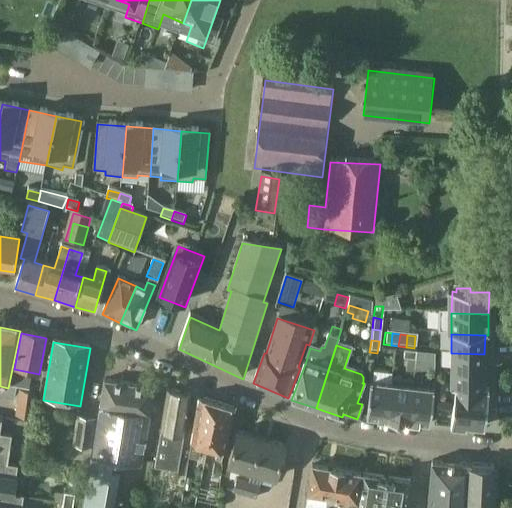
[(415,353),(404,352),(403,360),(414,361),(415,353)]
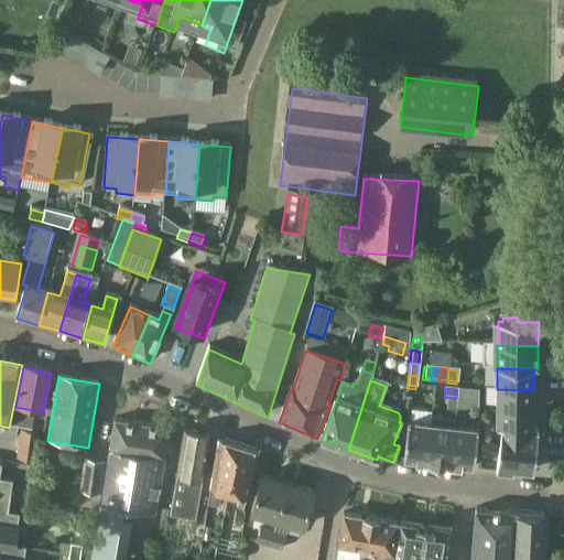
[(470,390),(457,389),(456,398),(469,399),(470,390)]
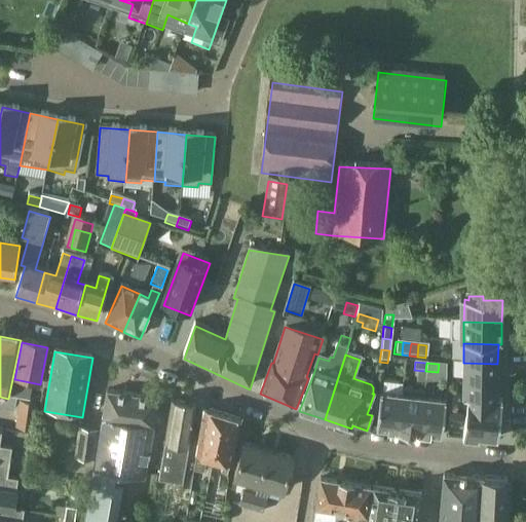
[(463,363),(462,381),(497,384),(497,364),(463,363)]
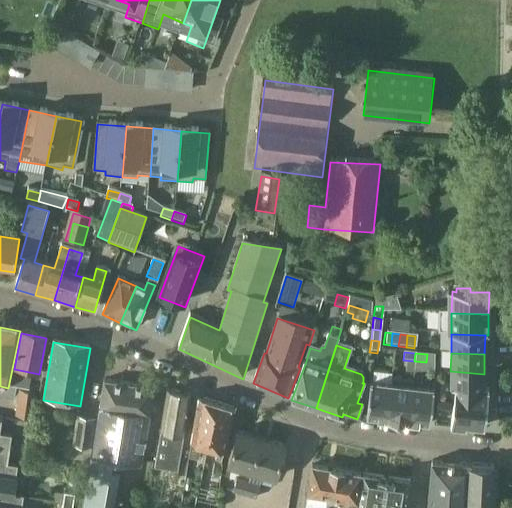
[(450,371),(450,389),(454,389),(483,393),(484,374),(450,371)]
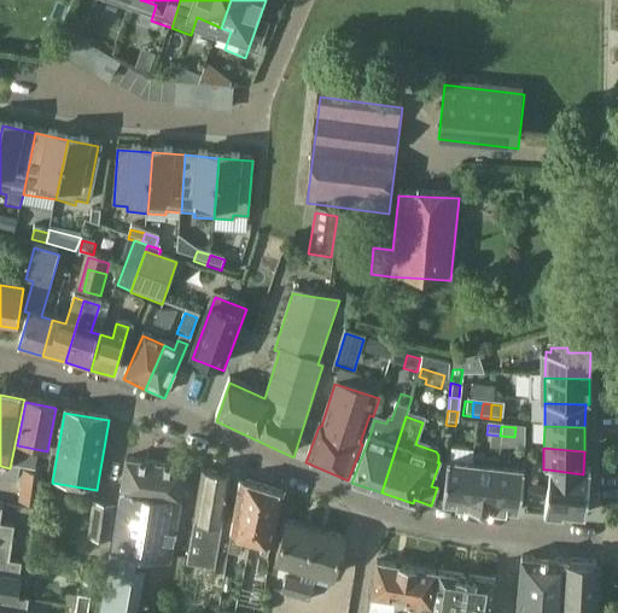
[(35,473),(38,460),(15,455),(12,468),(35,473)]
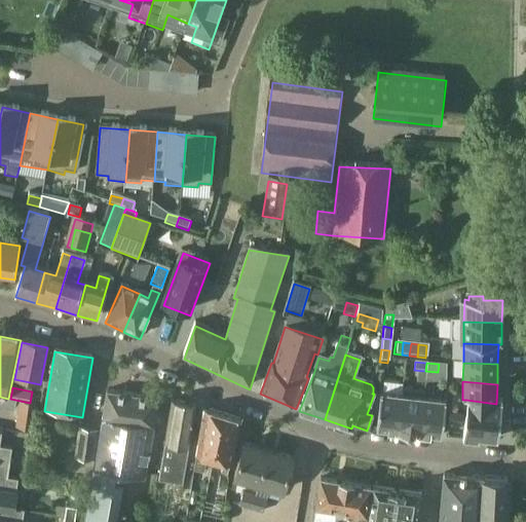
[(144,480),(153,430),(157,402),(106,394),(95,473),(115,476),(144,480)]
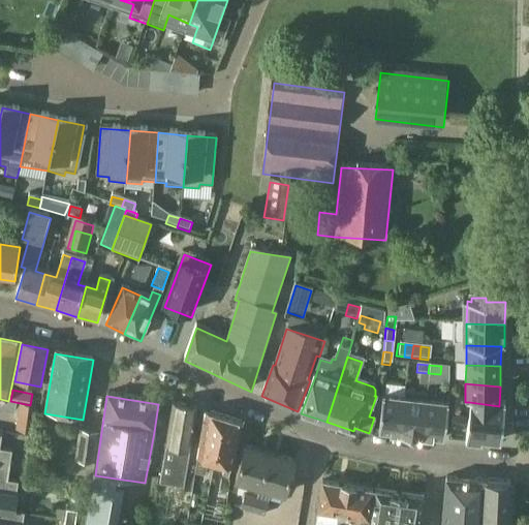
[(404,399),(382,397),(377,434),(400,437),(404,399)]
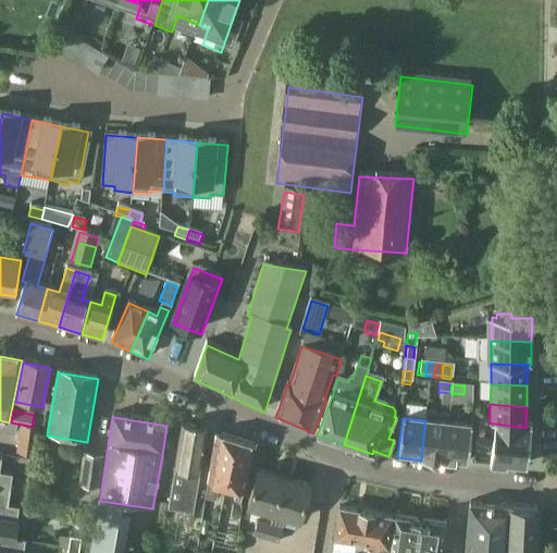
[(448,424),(425,420),(421,461),(444,463),(448,424)]
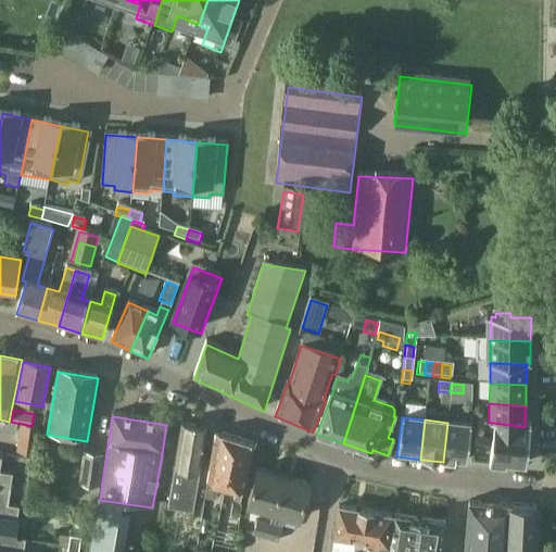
[(470,425),(447,423),(443,462),(466,465),(470,425)]
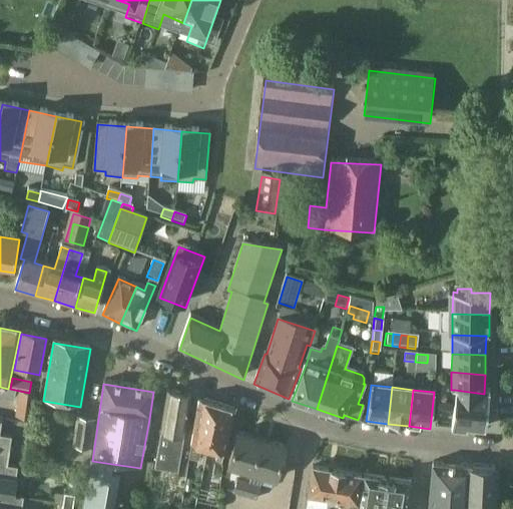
[(484,394),(455,390),(453,406),(487,410),(489,395),(484,394)]
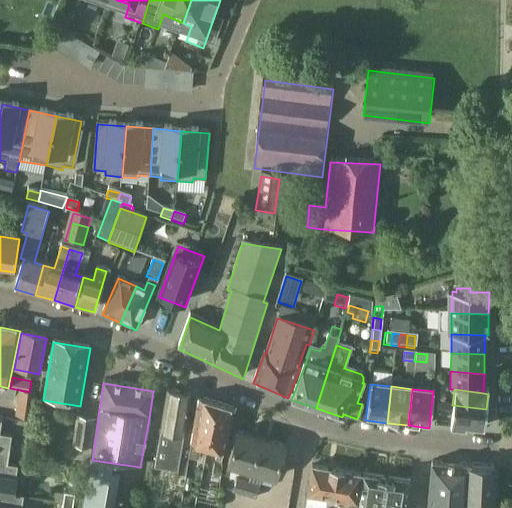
[(14,421),(30,425),(35,396),(19,393),(14,421)]
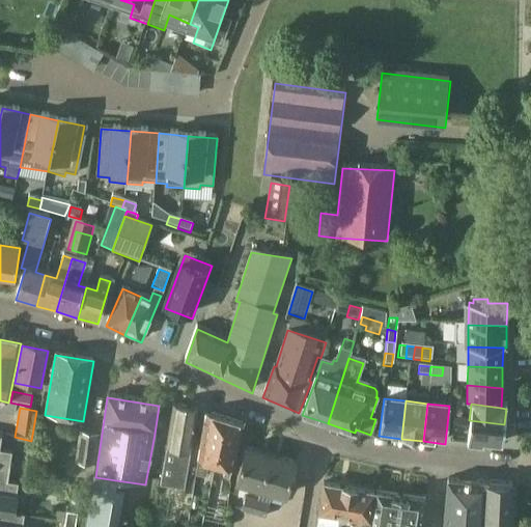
[(185,490),(191,454),(198,412),(173,408),(166,449),(177,451),(171,488),(185,490)]
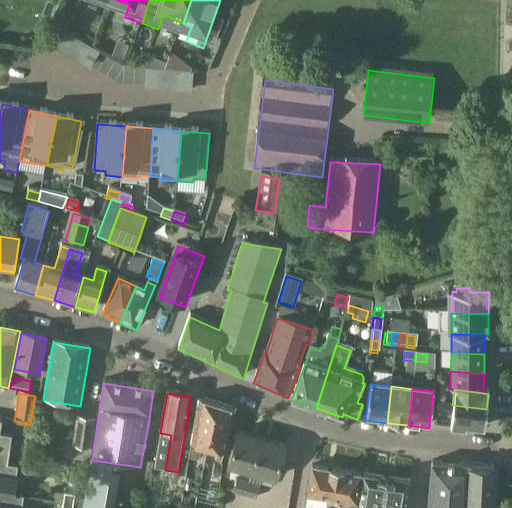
[(208,450),(215,407),(198,401),(191,445),(194,447),(208,450)]
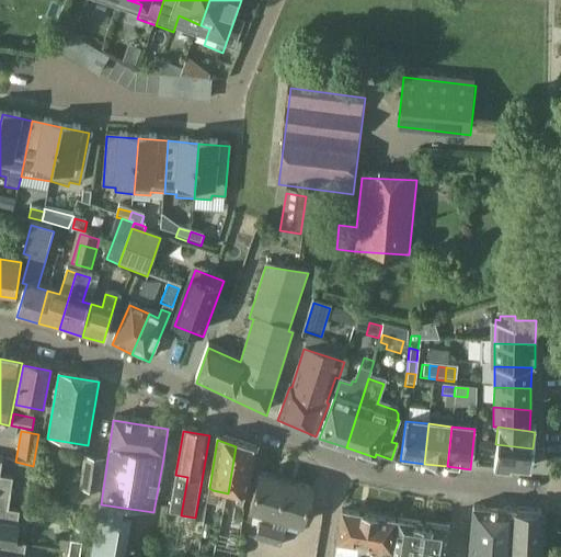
[(495,444),(492,472),(510,474),(511,469),(529,472),(533,448),(495,444)]
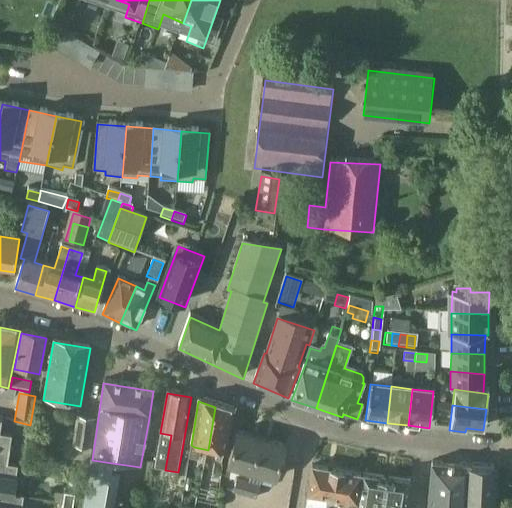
[(215,407),(208,450),(224,454),(234,413),(215,407)]
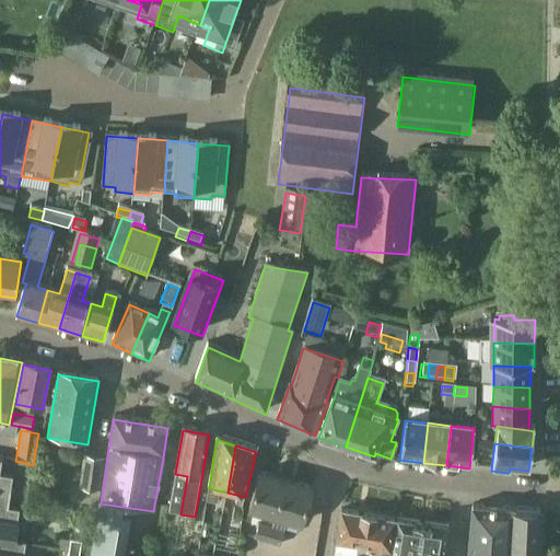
[(3,459),(0,458),(0,486),(7,488),(10,473),(1,471),(3,459)]
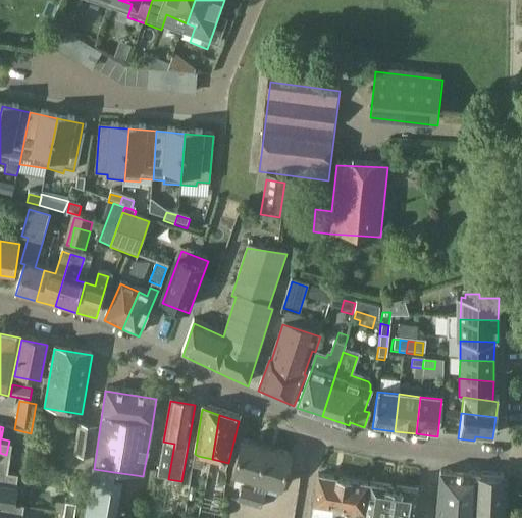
[(89,458),(93,429),(76,427),(73,456),(89,458)]
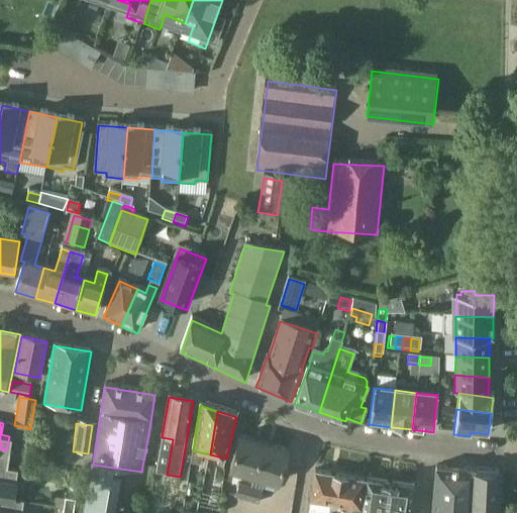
[(279,486),(288,452),(239,438),(229,472),(279,486)]
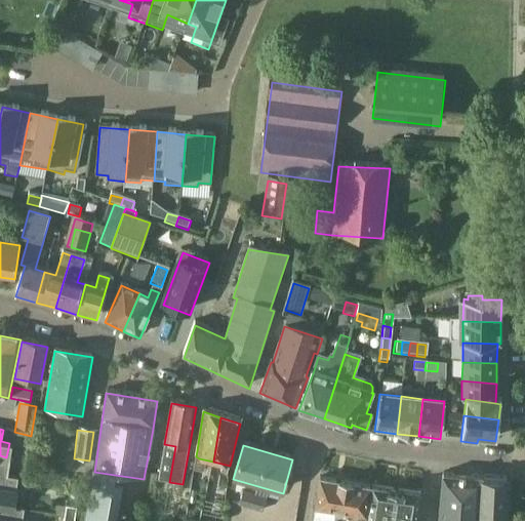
[(27,461),(0,455),(0,477),(23,481),(27,461)]
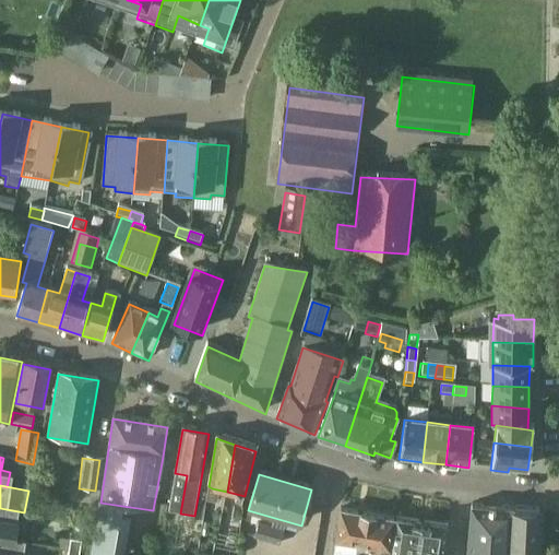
[(121,554),(127,518),(117,516),(118,507),(98,504),(90,554),(121,554)]
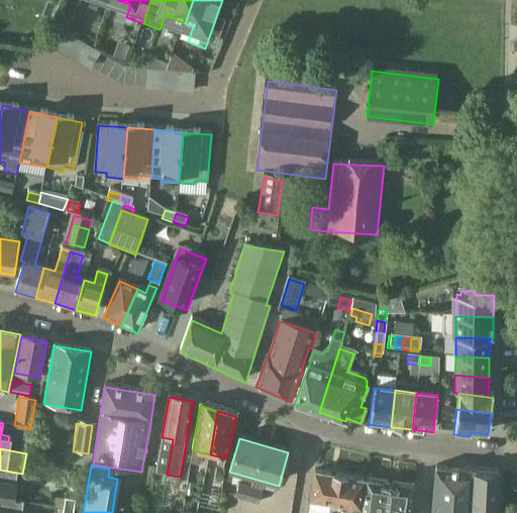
[(495,512),(498,473),(475,472),(475,471),(436,469),(431,512),(495,512)]
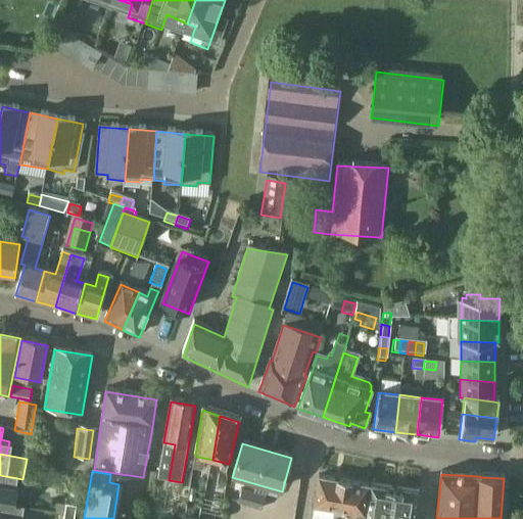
[(38,482),(0,475),(0,497),(34,505),(38,482)]
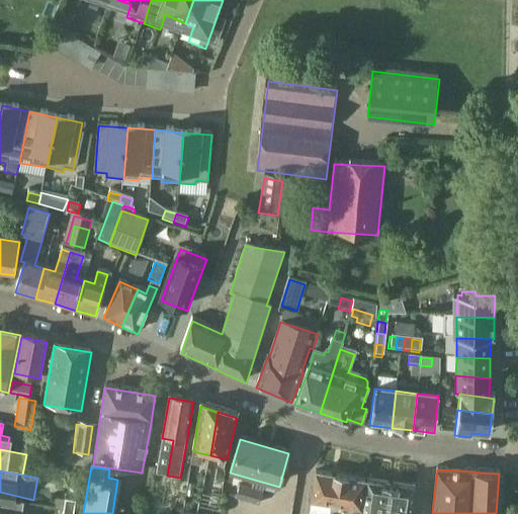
[(360,512),(361,503),(364,483),(315,474),(310,504),(360,512)]
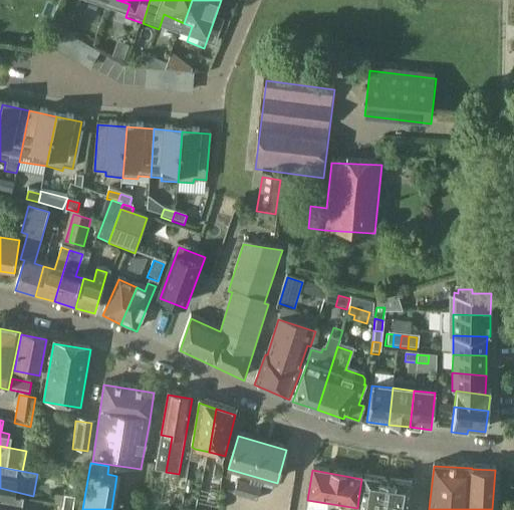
[(408,509),(411,486),(364,479),(360,509),(408,509)]
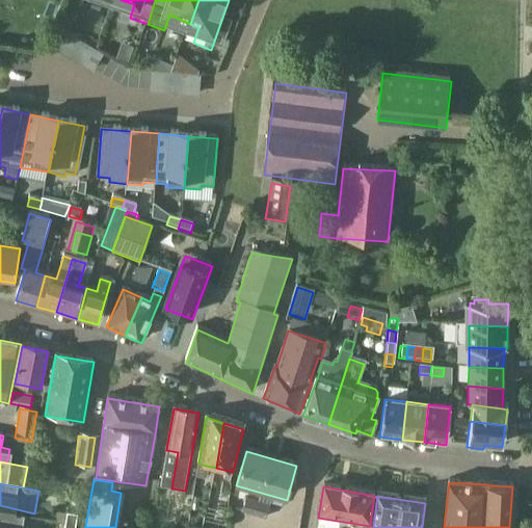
[(262,507),(246,502),(243,513),(259,519),(262,507)]
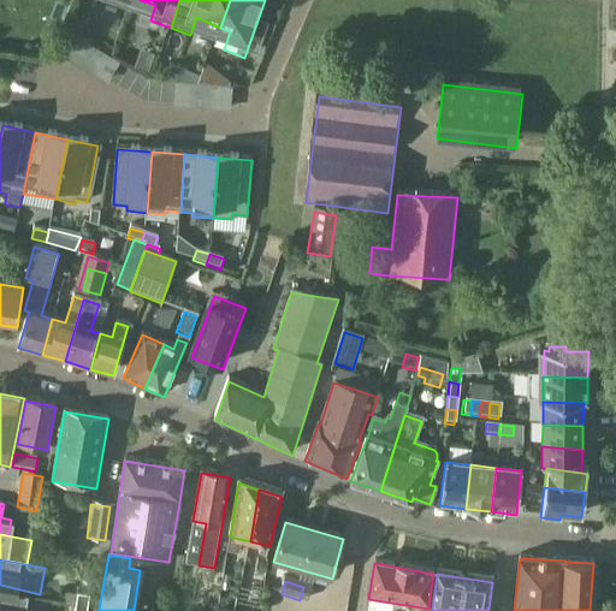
[(51,610),(54,597),(0,585),(0,610),(51,610)]
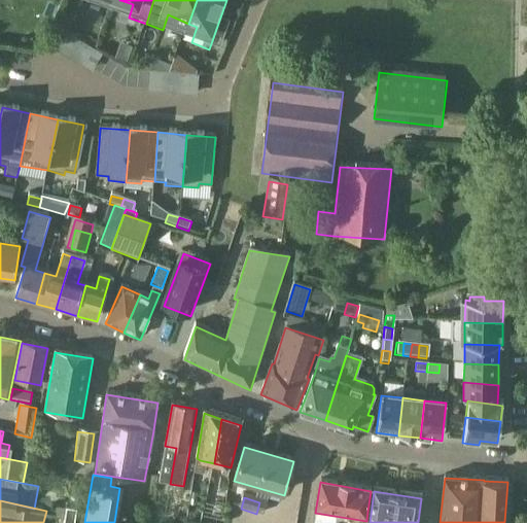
[(264,516),(267,504),(259,502),(256,514),(264,516)]
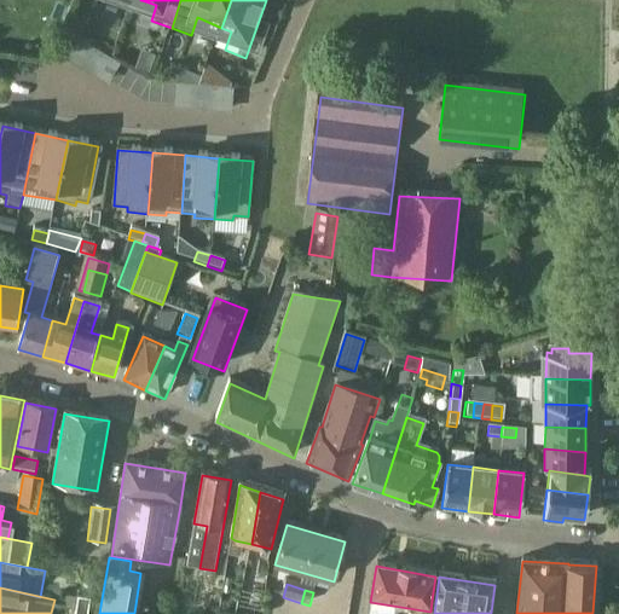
[(90,601),(77,600),(76,612),(82,613),(88,613),(90,601)]
